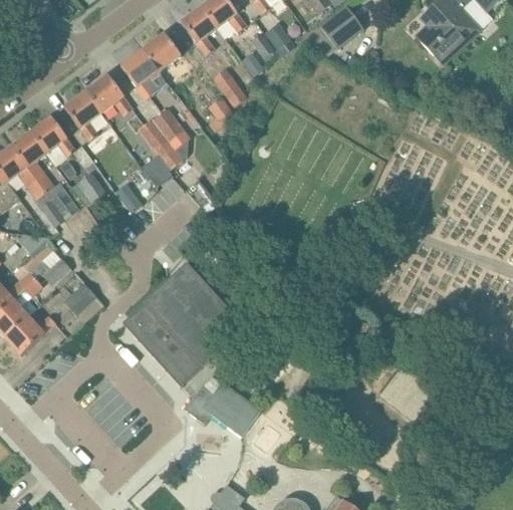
[(209,0),(201,6),(217,28),(224,38),(236,28),(238,31),(246,26),(227,0),(209,0)]
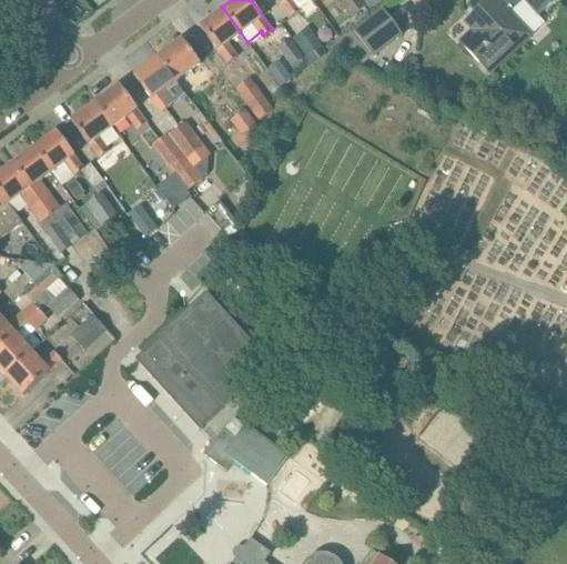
[(279,0),(290,16),(300,8),(293,0),(279,0)]
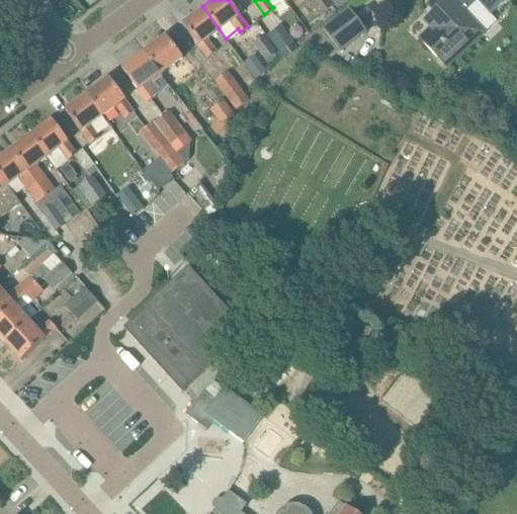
[(312,0),(322,12),(333,4),(330,0),(312,0)]
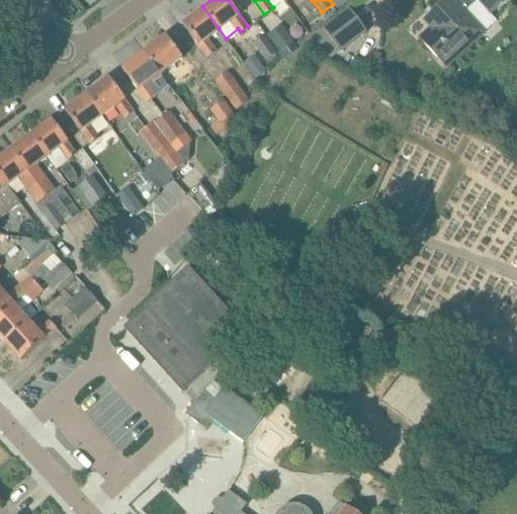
[(470,3),(467,0),(442,0),(424,17),(431,24),(419,35),(445,64),(482,29),(463,9),(470,3)]
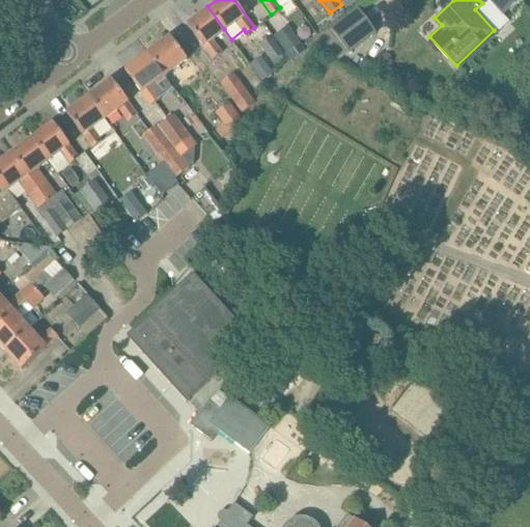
[(479,0),(482,3),(485,0),(492,0),(502,11),(514,0),(479,0)]
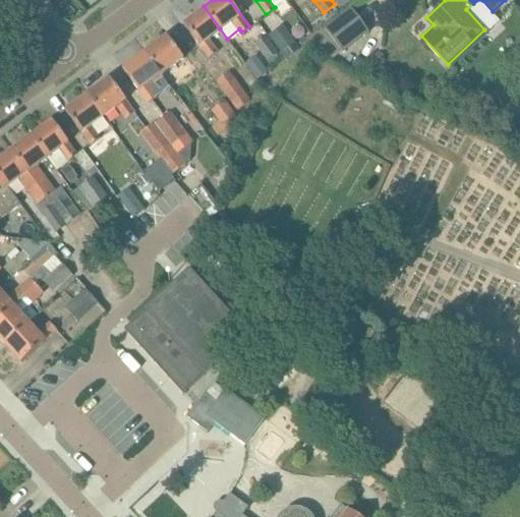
[(323,25),(342,51),(369,30),(351,5),(323,25)]
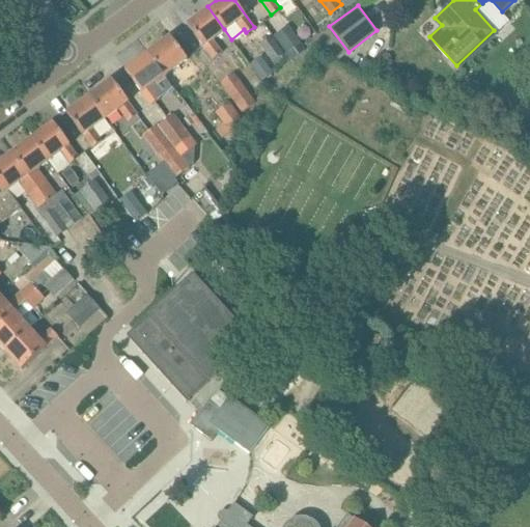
[(207,6),(187,22),(213,57),(221,51),(212,38),(224,29),(207,6)]
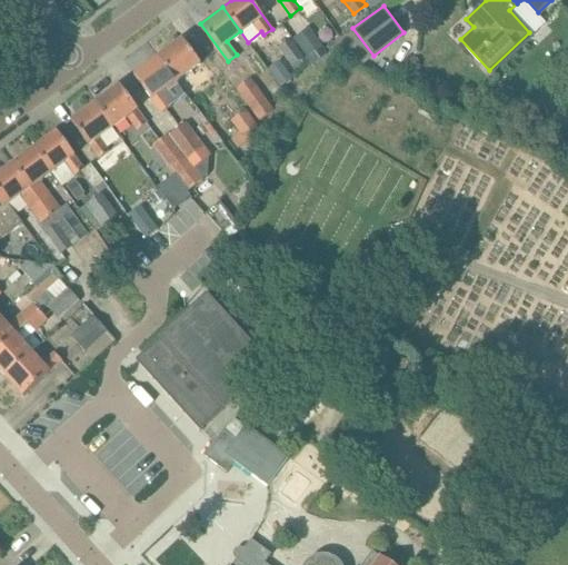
[(307,55),(321,43),(308,25),(292,36),(307,55)]
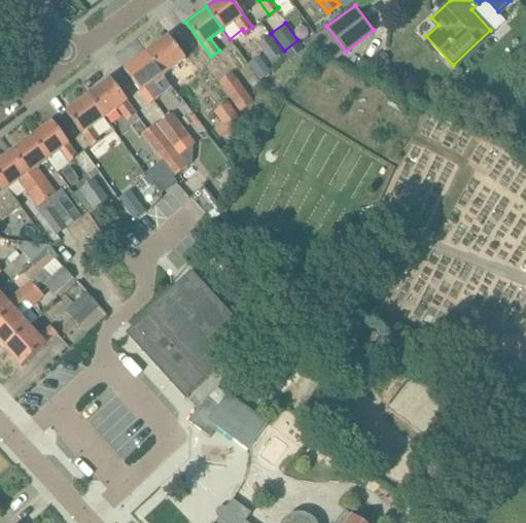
[(257,42),(270,59),(281,49),(269,33),(257,42)]
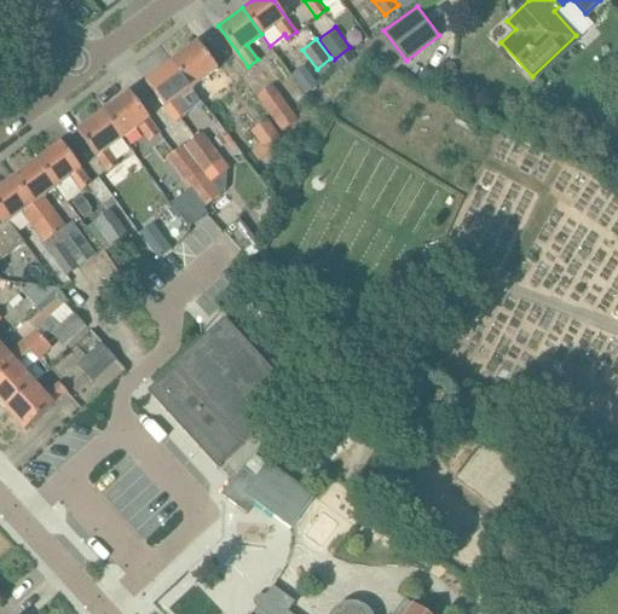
[(171,59),(191,86),(201,100),(227,81),(197,40),(171,59)]
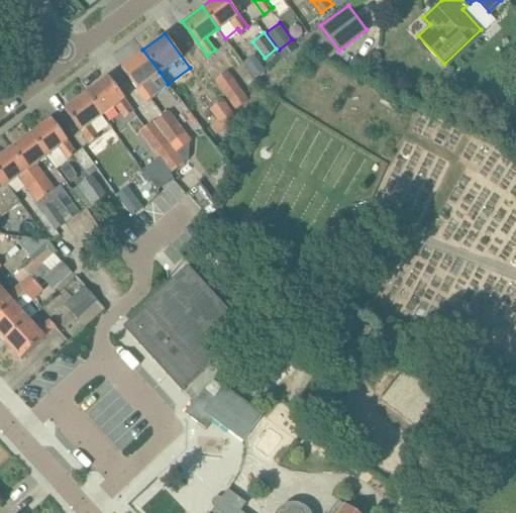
[(146,82),(160,72),(142,49),(121,66),(146,99),(155,93),(146,82)]
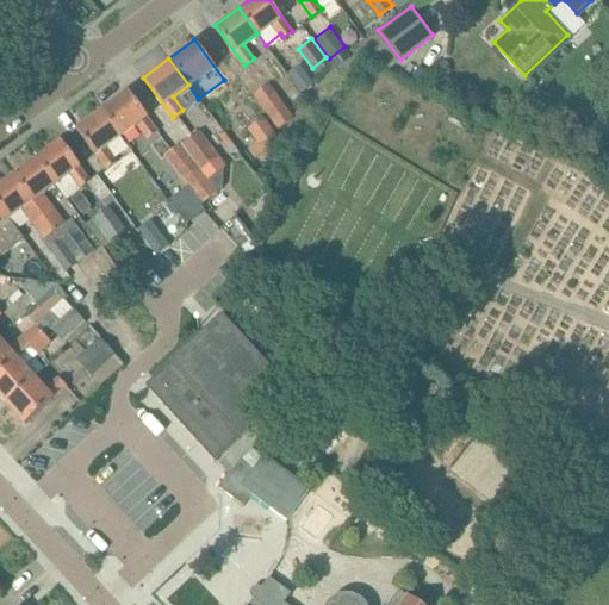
[(312,81),(298,63),(285,73),(293,83),(299,91),(312,81)]
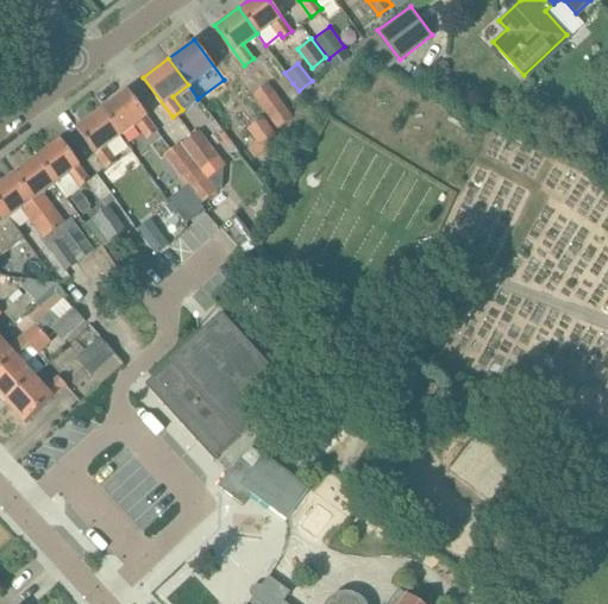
[(279,125),(292,115),(267,82),(254,92),(279,125)]
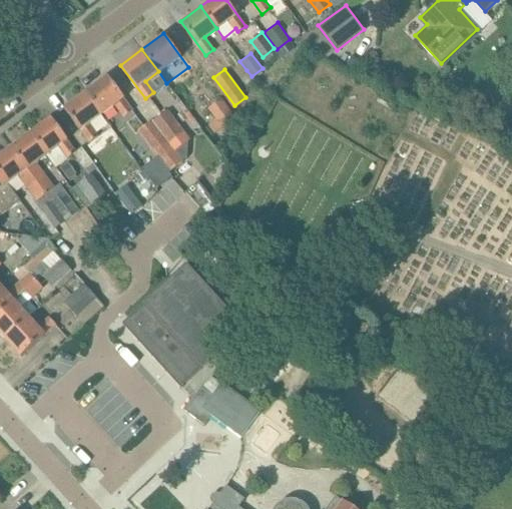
[(132,108),(107,74),(86,90),(102,112),(115,103),(123,115),(132,108)]
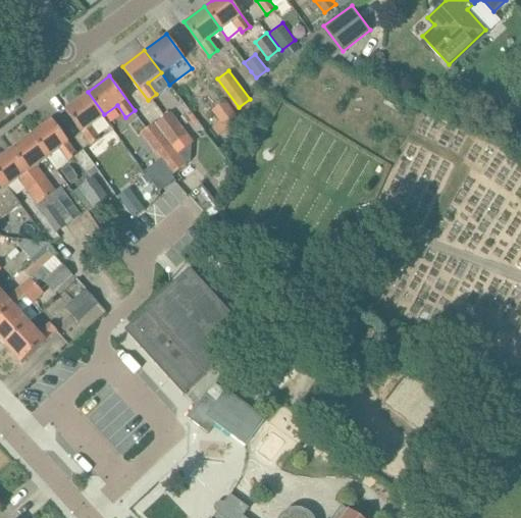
[(88,92),(65,108),(91,143),(99,137),(91,124),(104,114),(88,92)]
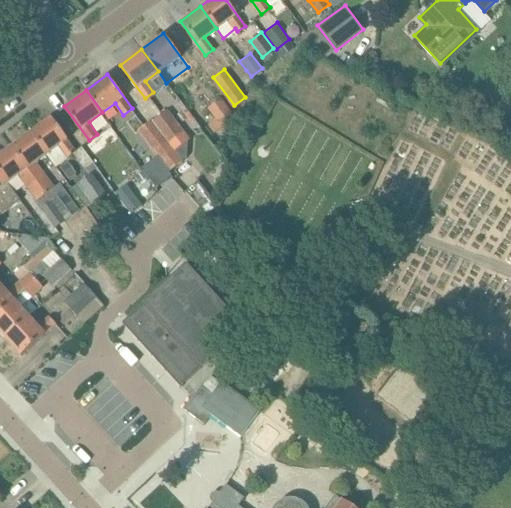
[(222,97),(208,106),(221,125),(234,115),(222,97)]
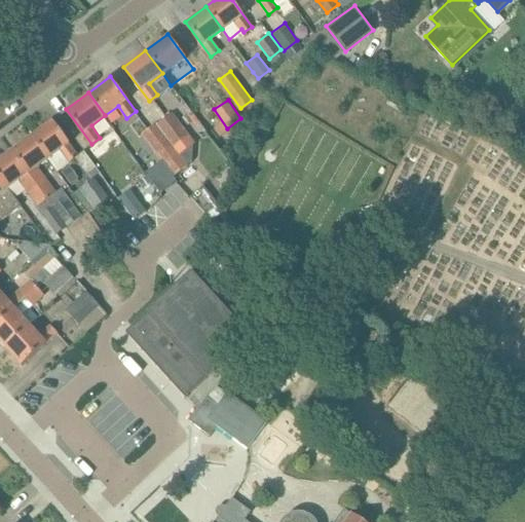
[(171,111),(155,124),(166,140),(185,164),(194,157),(194,143),(171,111)]
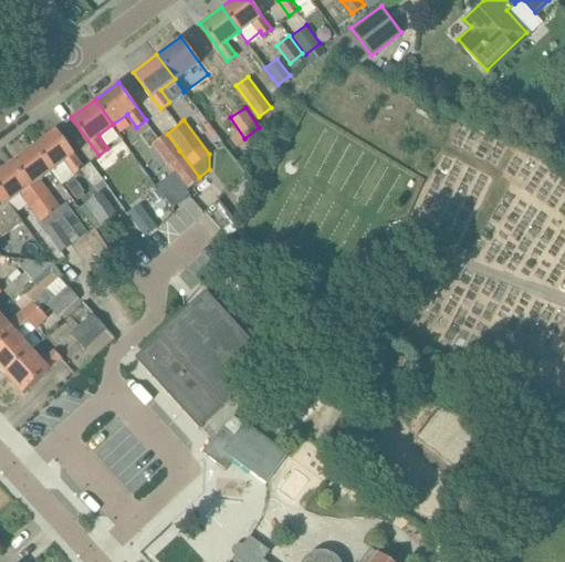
[(52,169),(51,169),(61,184),(84,166),(56,128),(34,144),(52,169)]
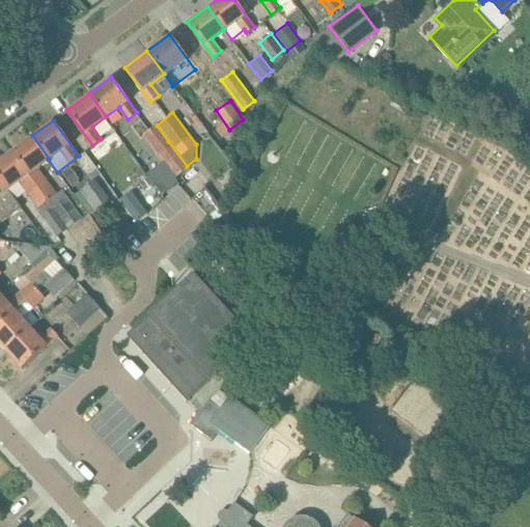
[(11,150),(66,226),(80,217),(60,189),(57,191),(38,166),(48,159),(49,159),(32,135),(11,150)]
